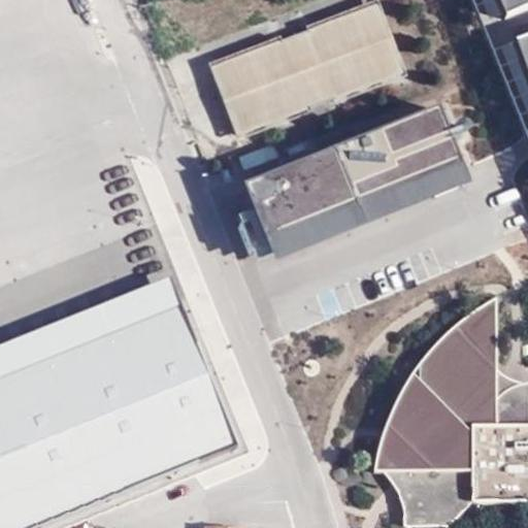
[(237,133),(407,68),(381,0),(380,0),(211,66),(237,133)]
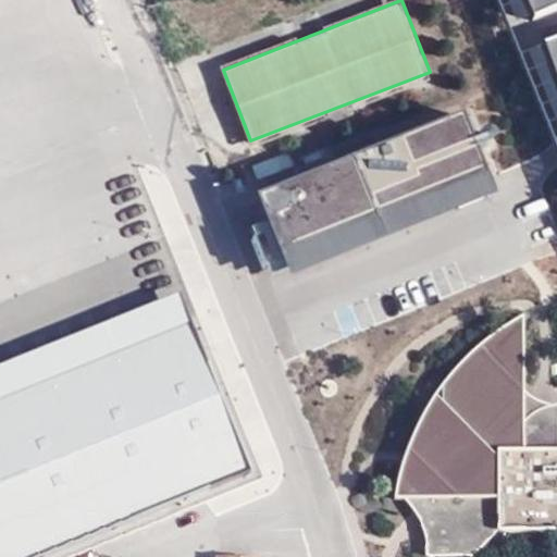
[(531,8),(554,0),(506,0),(556,145),(556,29),(541,36),(531,8)]
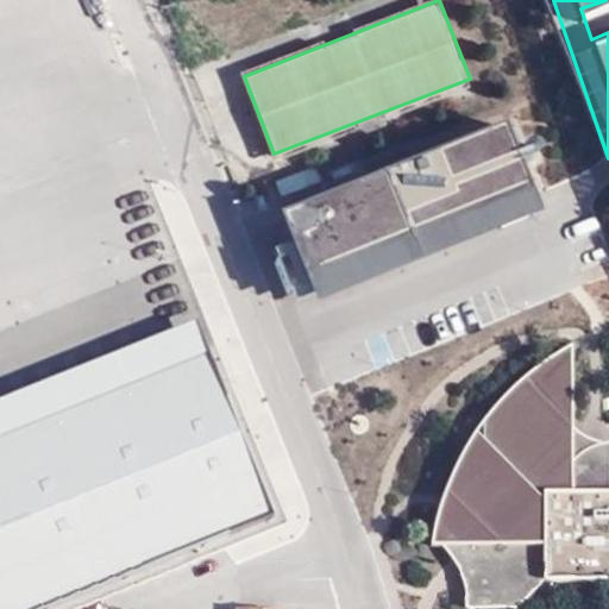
[(320,287),(547,207),(515,117),(288,195),(320,287)]
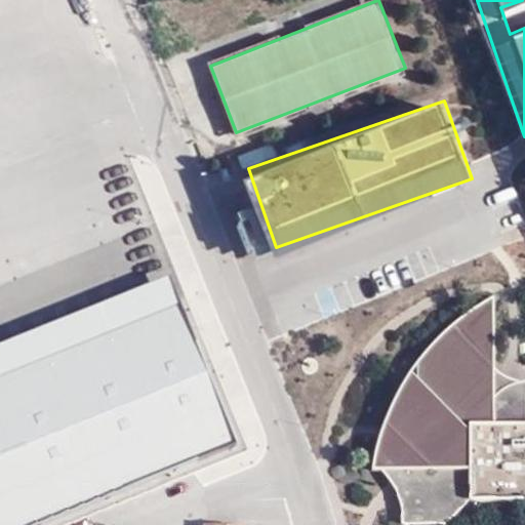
[(272,142),(237,154),(242,167),(277,155),(272,142)]
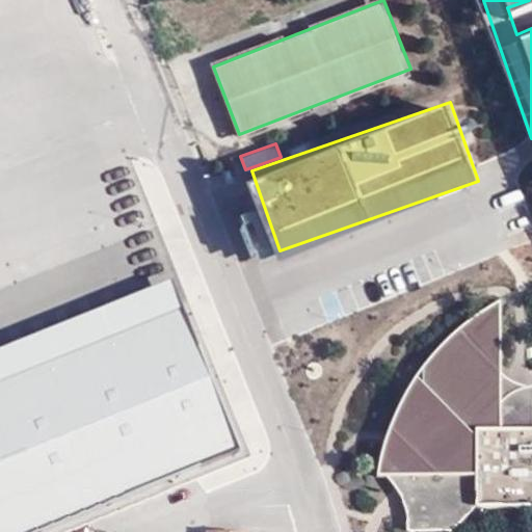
[(0,531),(21,531),(243,455),(183,283),(0,346),(0,531)]
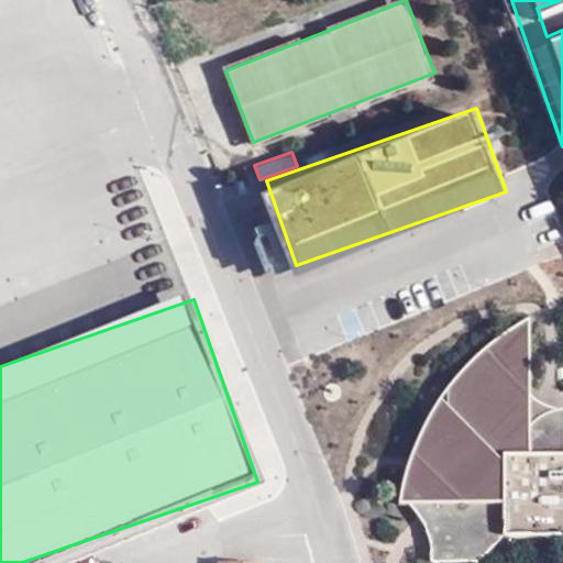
[(532,393),(532,316),(510,328),(481,350),(451,383),(429,412),(414,446),(397,501),(411,500),(430,534),(431,560),(478,560),(503,534),(562,533),(562,406),(554,406),(532,393)]
